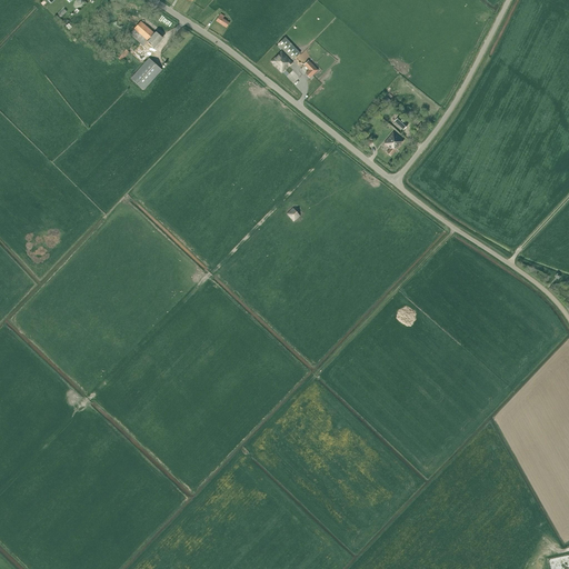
[(221,13),(216,21),(227,28),(229,23),(223,19),(225,17),(221,13)]
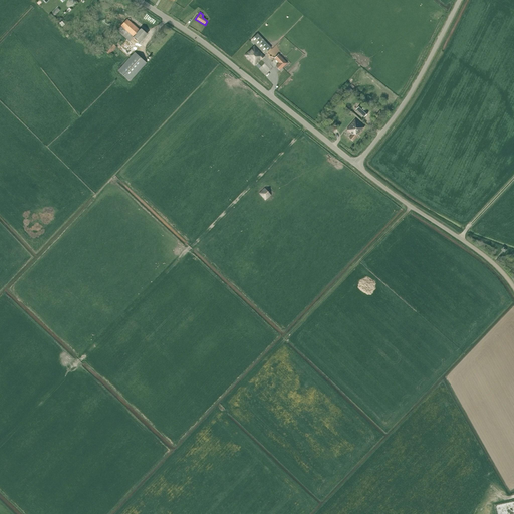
[(121,26),(117,31),(130,42),(133,38),(138,43),(147,33),(142,28),(140,30),(127,19),(121,25),(121,26)]
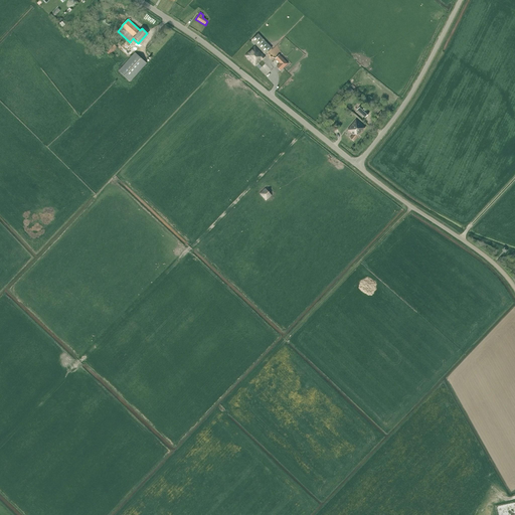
[(259,34),(251,40),(265,54),(272,48),(259,34)]
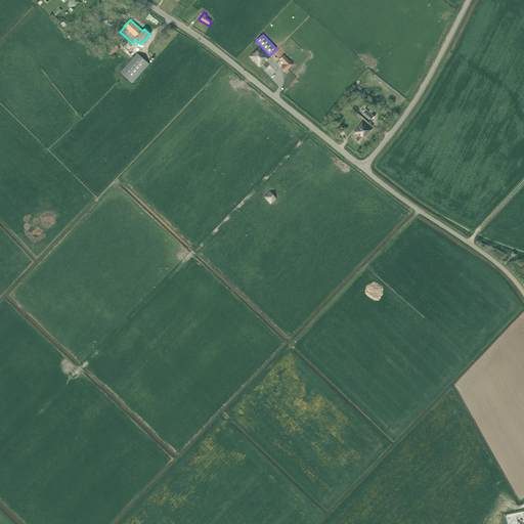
[(114,43),(107,51),(112,56),(119,48),(114,43)]
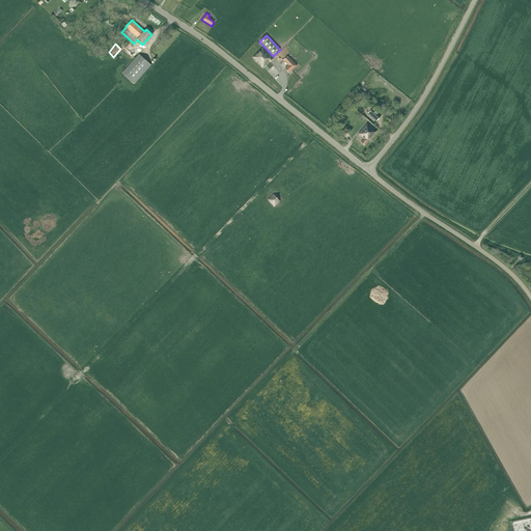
[(252,57),(262,67),(273,58),(263,48),(252,57)]
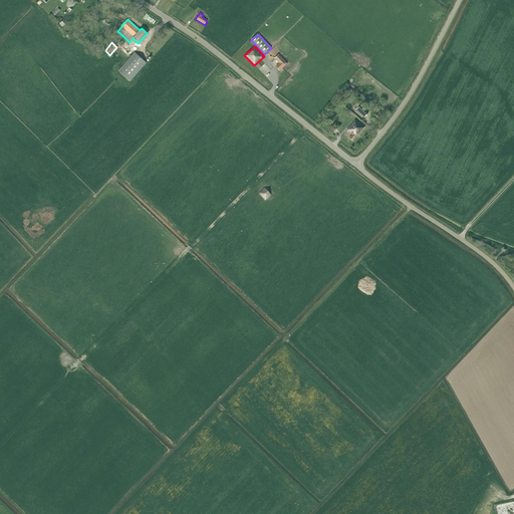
[(135,53),(118,71),(130,81),(147,63),(135,53)]
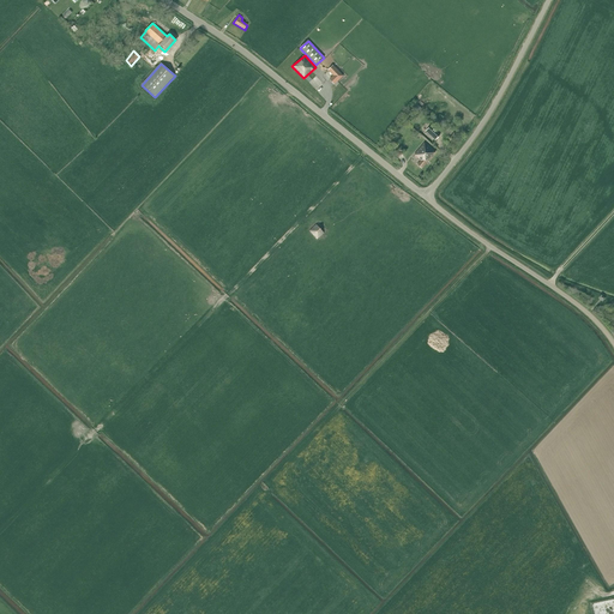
[(333,65),(327,70),(333,76),(329,79),(335,84),(343,76),(333,65)]
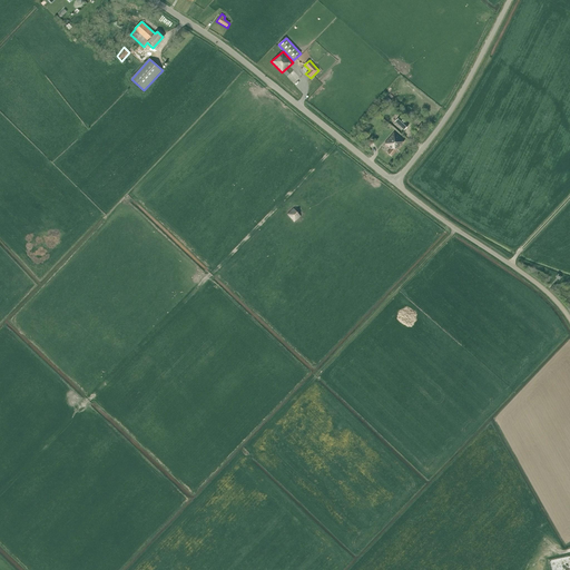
[(400,116),(395,121),(396,120),(404,128),(404,129),(409,125),(400,116)]
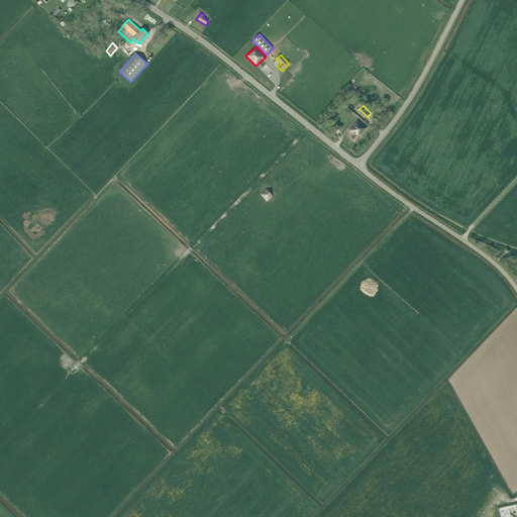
[(351,138),(354,141),(367,128),(357,120),(348,130),(354,135),(351,138)]
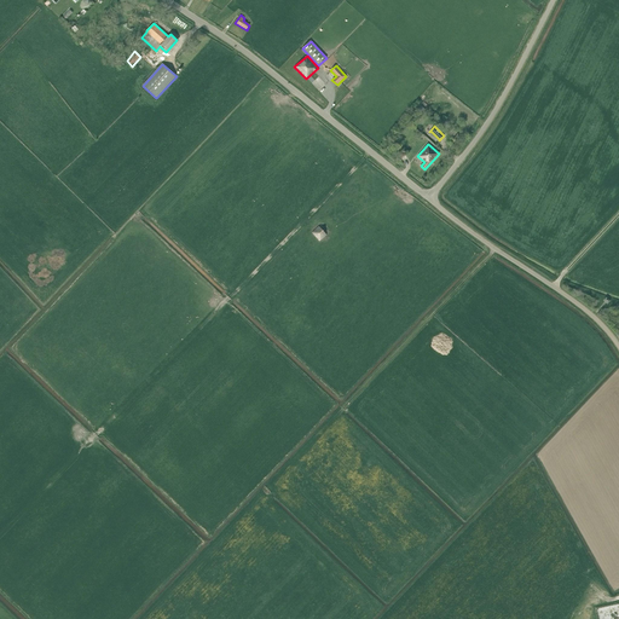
[(319,226),(313,232),(319,241),(327,235),(319,226)]
